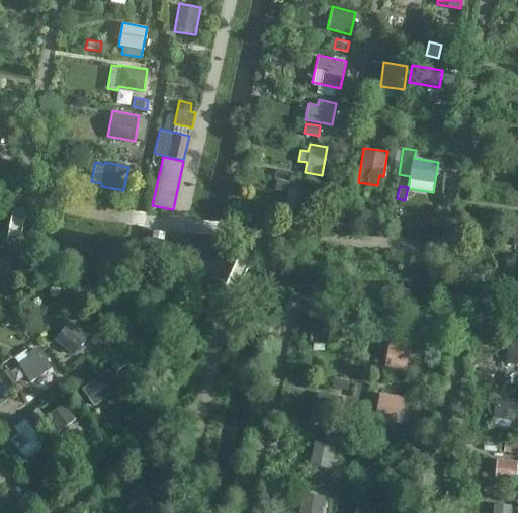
[(298,187),(297,189),(289,187),(285,207),(293,209),(292,214),(315,218),(320,191),(298,187)]
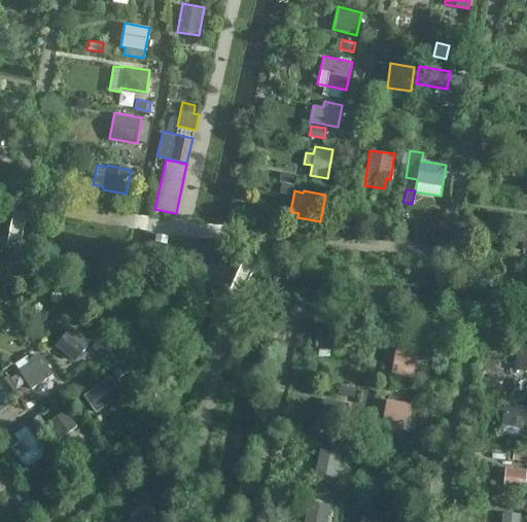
[(526,228),(520,228),(518,251),(526,252),(526,228)]
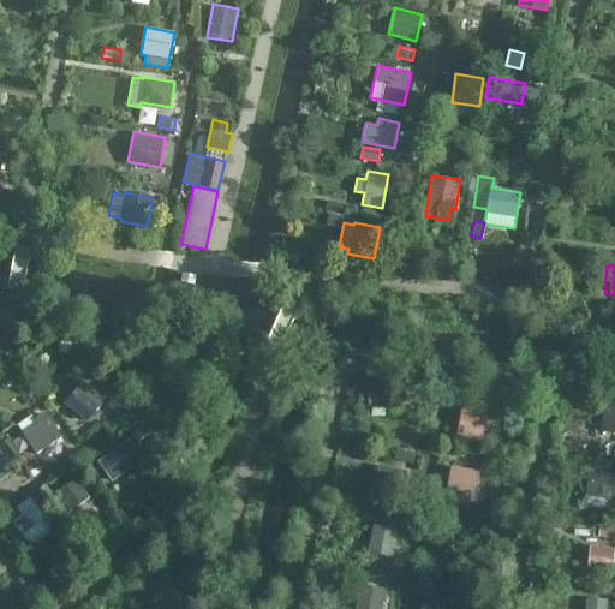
[(407,416),(415,382),(380,376),(374,409),(407,416)]
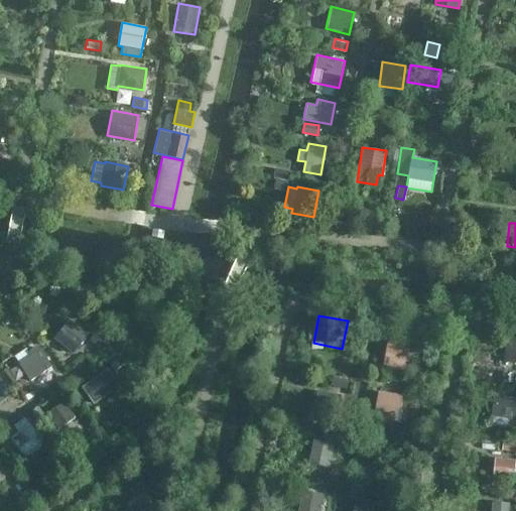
[(412,317),(388,317),(387,341),(411,342),(412,317)]
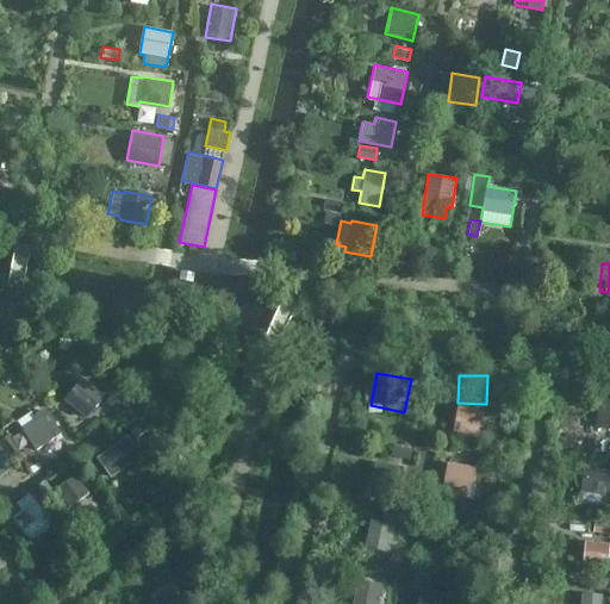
[(105,396),(82,378),(64,399),(87,417),(105,396)]
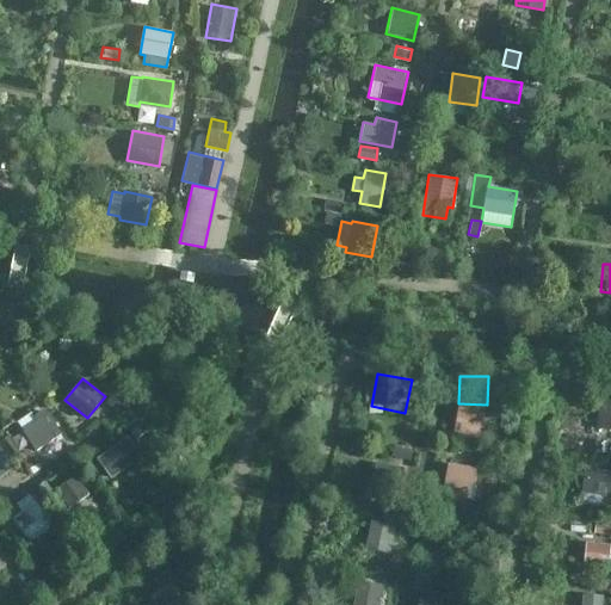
[(610,391),(598,391),(594,423),(610,423),(610,391)]
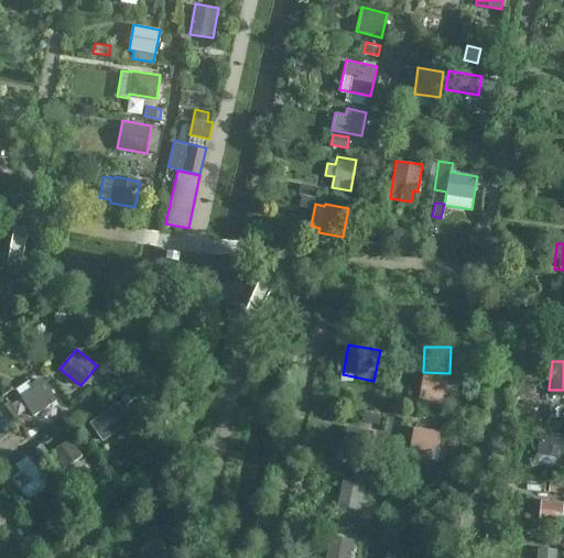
[(116,372),(105,362),(98,370),(110,380),(116,372)]
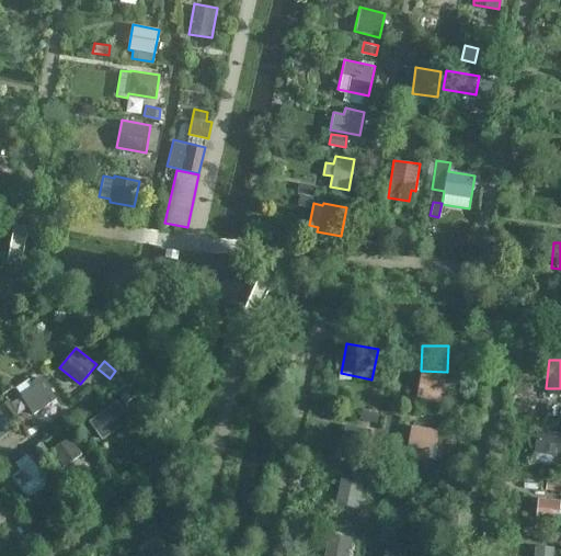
[(20,396),(32,413),(57,397),(42,374),(31,382),(29,377),(15,386),(22,395),(20,396)]
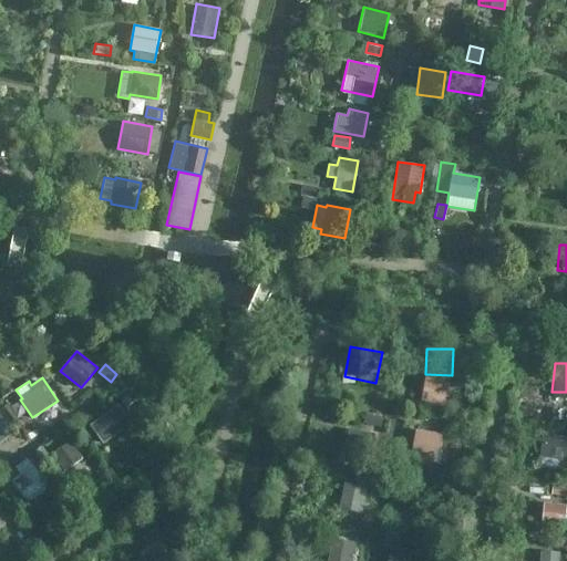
[(127,386),(117,394),(127,406),(136,398),(127,386)]
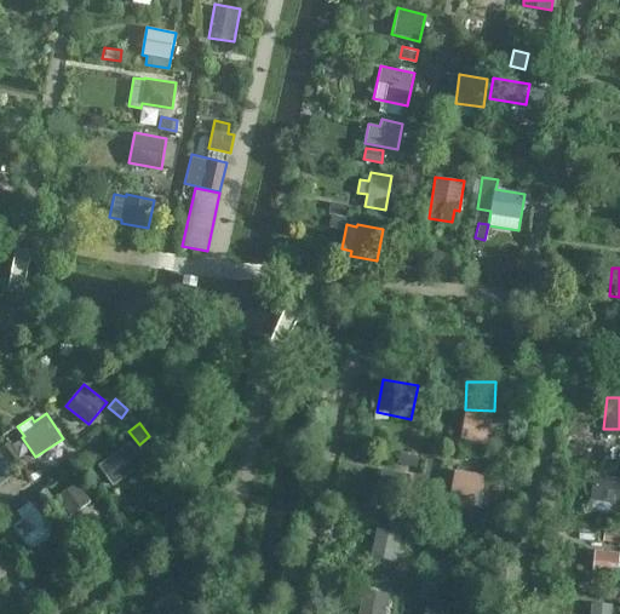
[(130,442),(98,464),(113,485),(144,463),(130,442)]
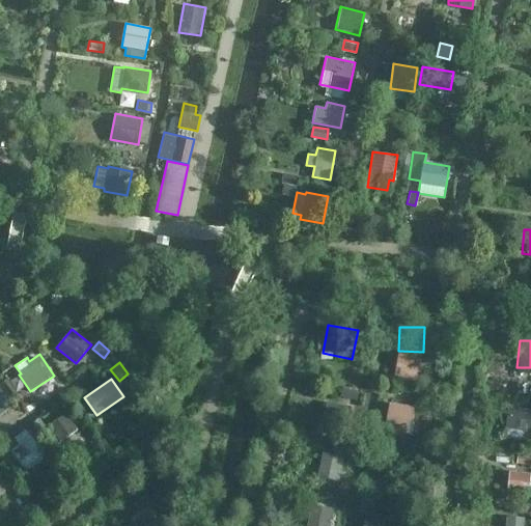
[(6,395),(0,388),(0,414),(10,407),(5,400),(6,395)]
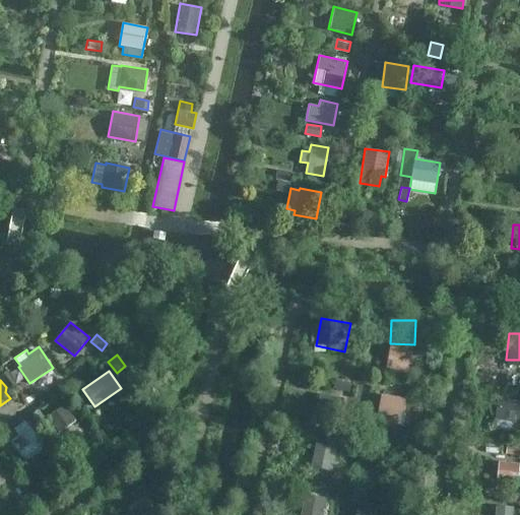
[(31,393),(24,382),(16,386),(24,398),(25,398),(28,402),(36,397),(33,392),(31,393)]
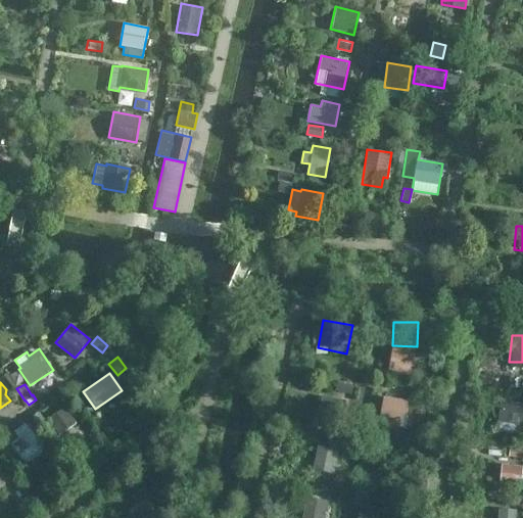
[(391,420),(395,387),(371,384),(367,417),(391,420)]
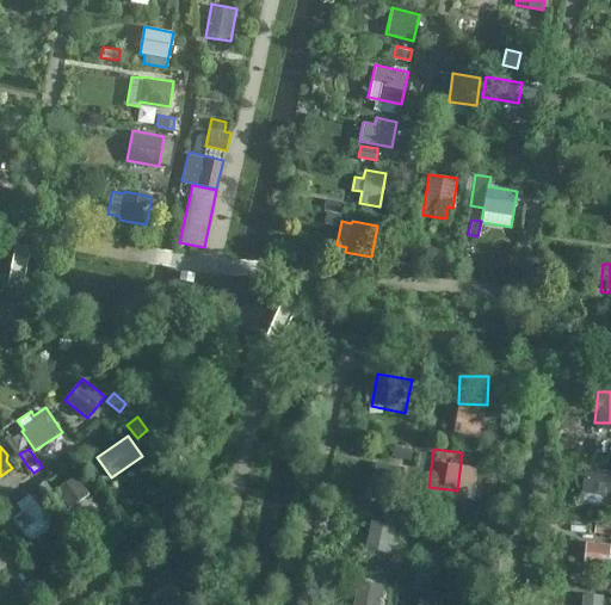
[(75,474),(56,488),(71,507),(90,493),(75,474)]
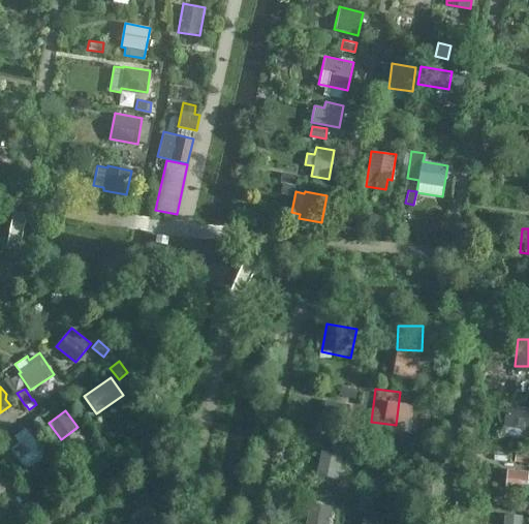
[(38,429),(45,424),(40,414),(32,420),(38,429)]
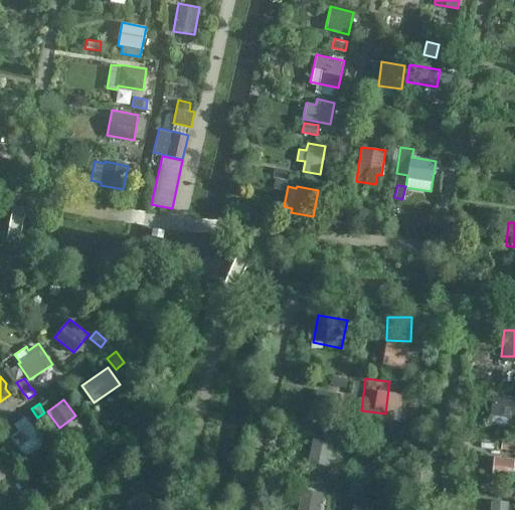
[(19,431),(10,437),(22,454),(41,441),(24,415),(13,423),(19,431)]
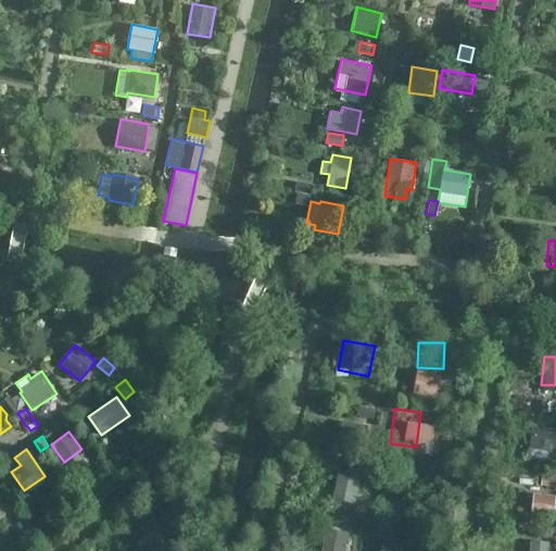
[(350,489),(353,458),(325,453),(320,486),(350,489)]
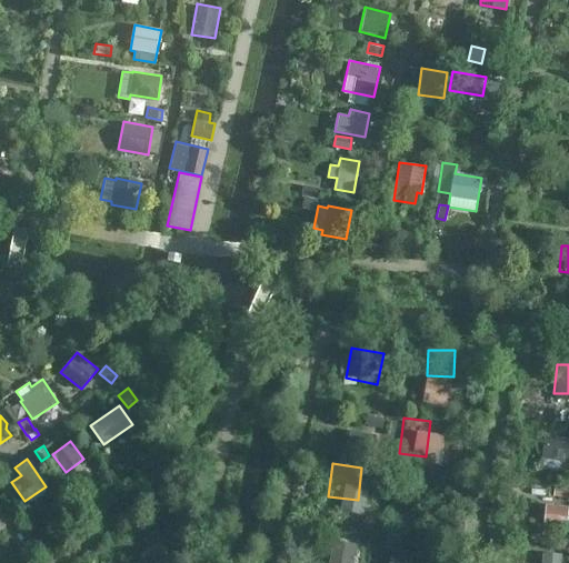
[(562,489),(531,488),(531,516),(561,518),(562,489)]
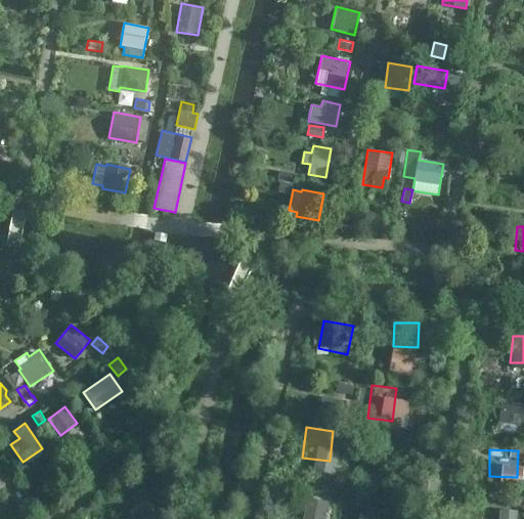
[(328,518),(332,495),(307,491),(302,518),(328,518)]
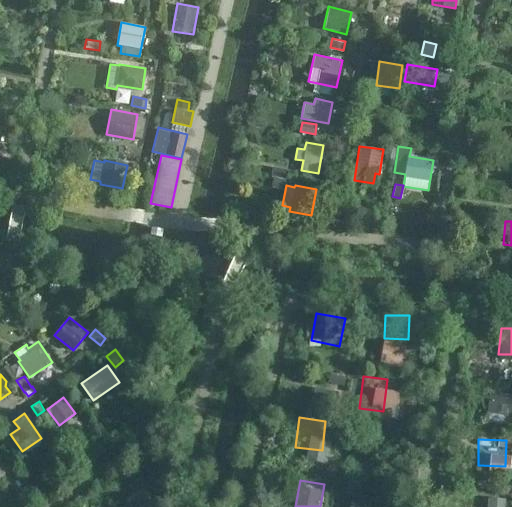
[(365,506),(368,484),(344,482),(342,506),(365,506)]
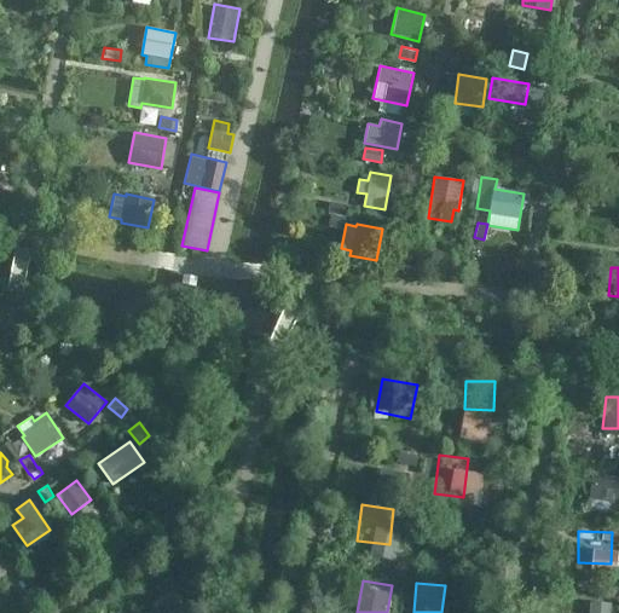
[(187,612),(173,589),(151,602),(158,612),(187,612)]
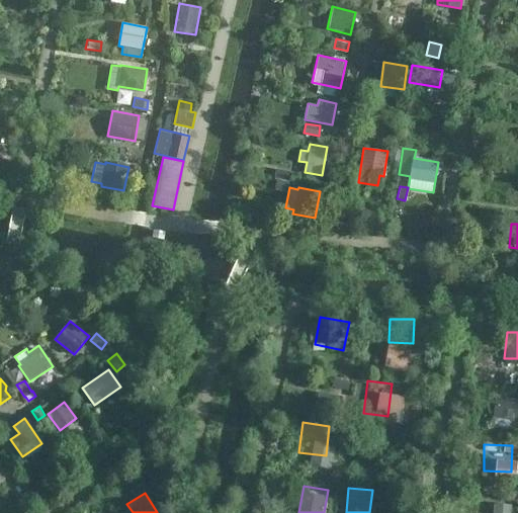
[(495,512),(513,512),(514,500),(496,499),(495,512)]
